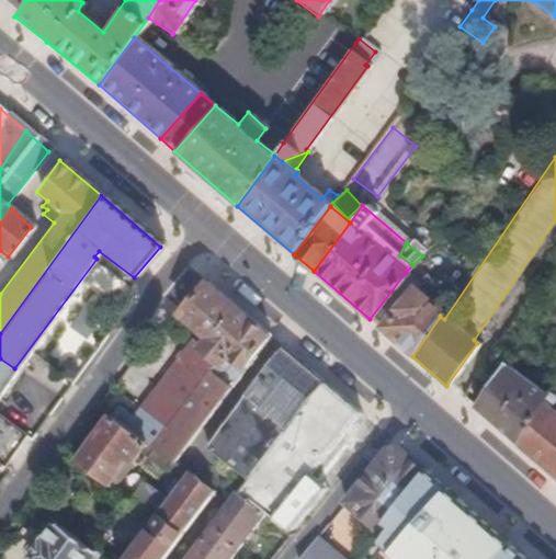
[(440,317),(440,316),(441,314),(413,291),(419,284),(406,272),(370,319),(412,356),(440,317)]
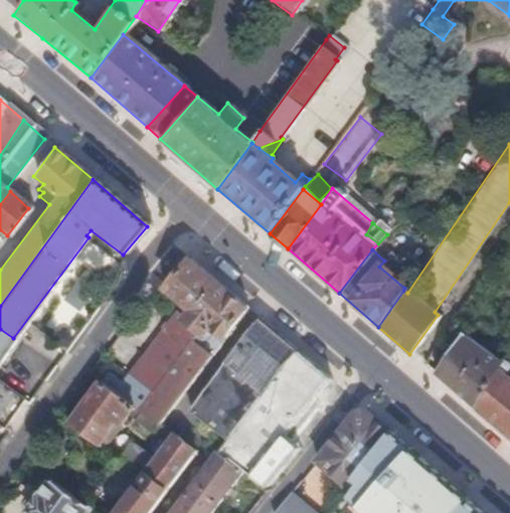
[(154,425),(243,310),(187,261),(162,289),(187,312),(180,321),(195,334),(199,333),(204,337),(195,347),(189,342),(135,410),(154,425)]
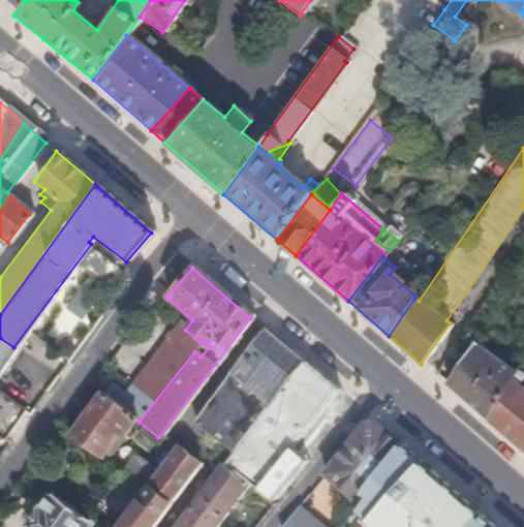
[(78,322),(94,298),(76,285),(60,309),(78,322)]
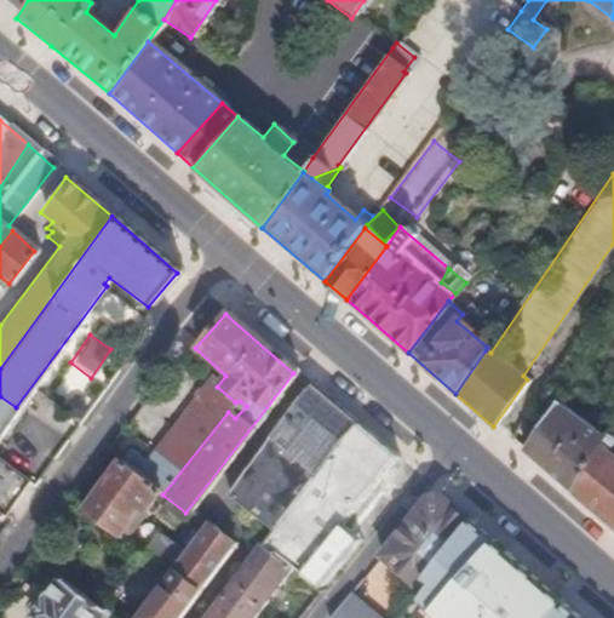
[(162,495),(228,412),(235,418),(246,406),(240,401),(235,402),(217,387),(207,378),(174,419),(155,411),(118,461),(162,495)]
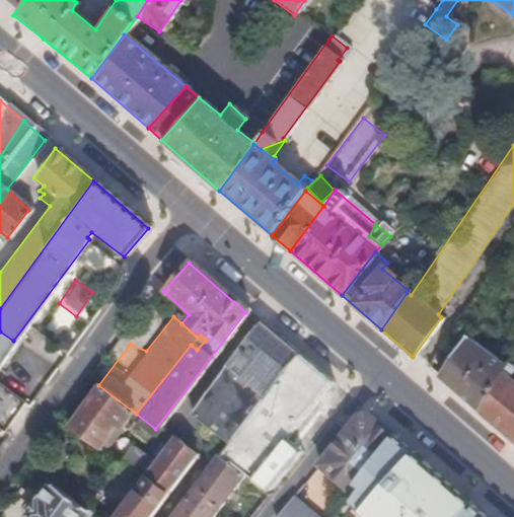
[(257,402),(295,356),(257,322),(204,392),(223,409),(241,387),(257,402)]
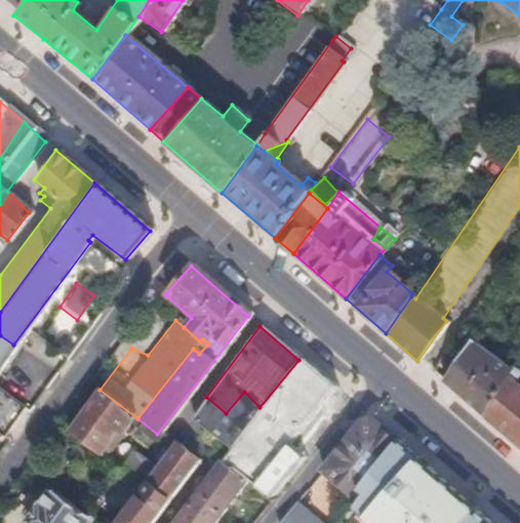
[(0,362),(13,345),(0,335),(0,435),(23,404),(0,387),(0,362)]
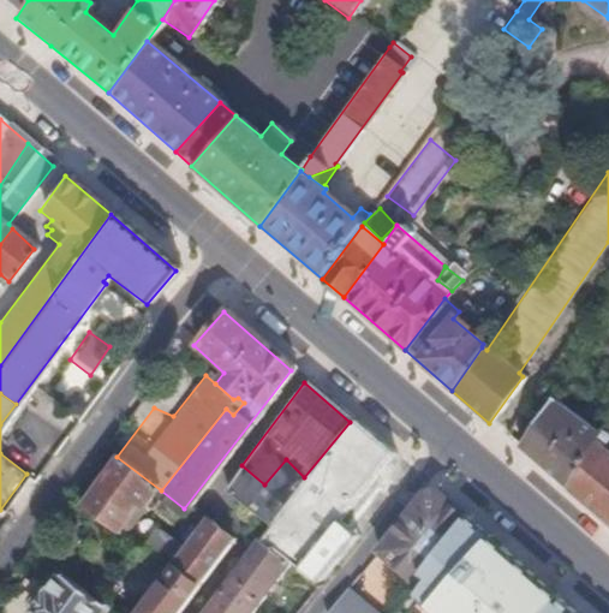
[(562,487),(599,429),(592,422),(587,427),(549,398),(517,447),(562,487)]
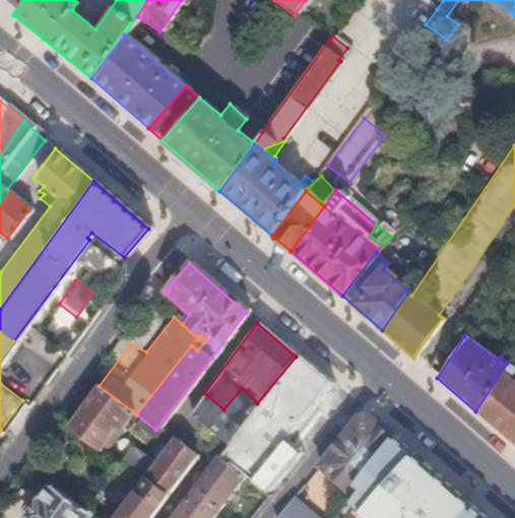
[(248,483),(328,384),(296,357),(257,403),(223,444),(214,456),(240,476),(248,483)]
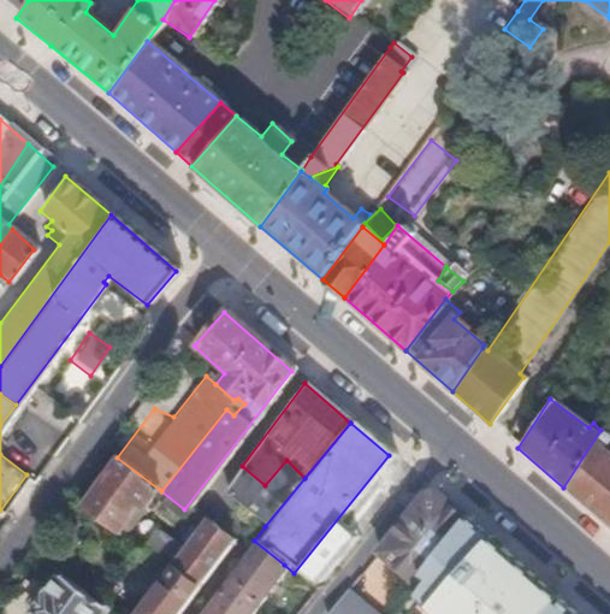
[(609,527),(609,452),(603,447),(609,437),(600,430),(563,488),(609,527)]
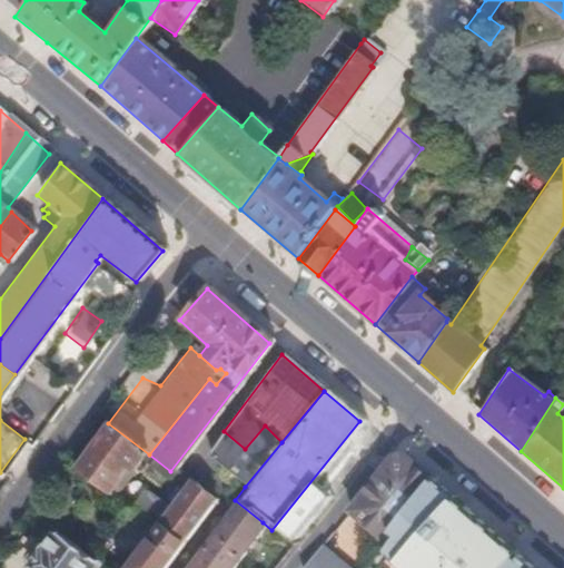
[(108,497),(138,458),(141,460),(139,463),(162,481),(170,471),(149,454),(108,423),(72,469),(108,497)]
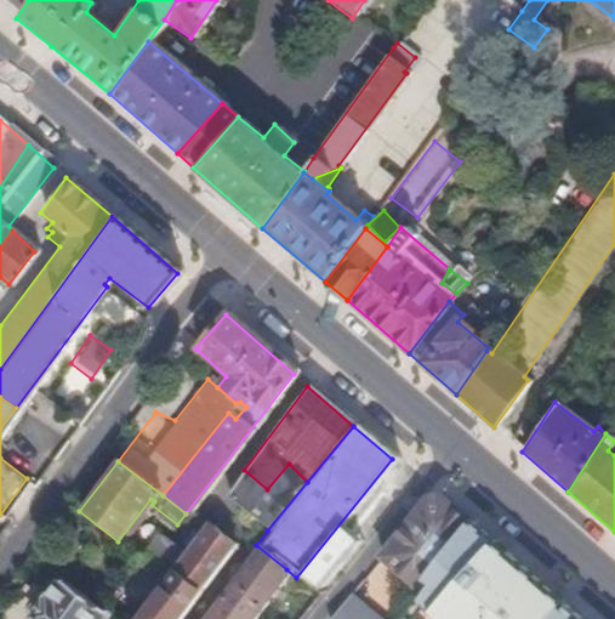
[(267,531),(307,482),(289,464),(267,489),(244,470),(223,497),(267,531)]
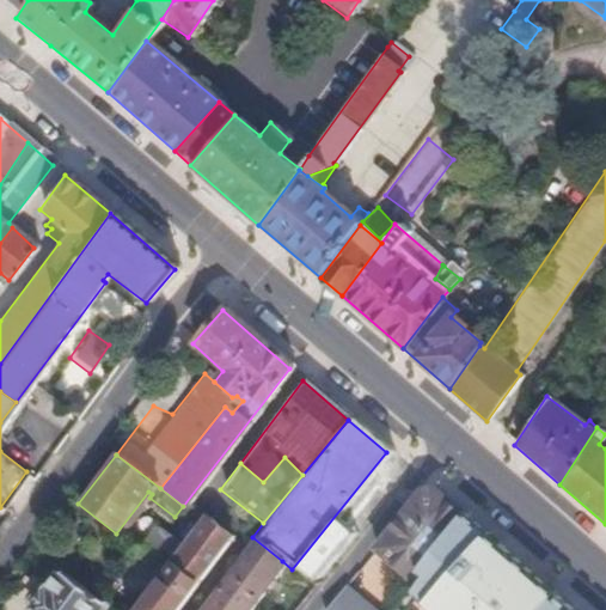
[(427,549),(457,512),(428,487),(417,488),(369,547),(415,583),(418,578),(412,573),(421,562),(420,561),(426,553),(427,549)]
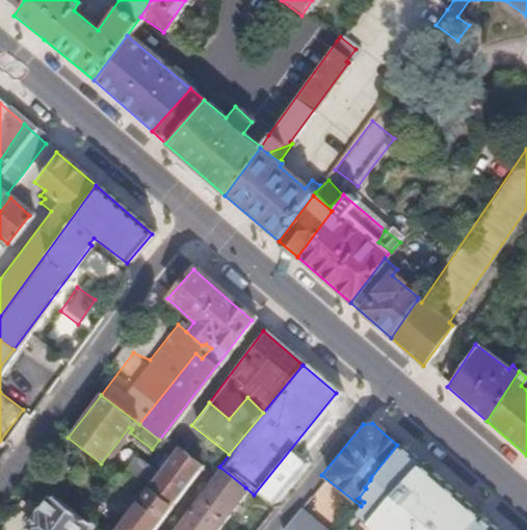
[(464,529),(477,514),(397,445),(371,477),(370,480),(365,487),(366,488),(359,498),(364,502),(361,506),(340,529),(464,529)]
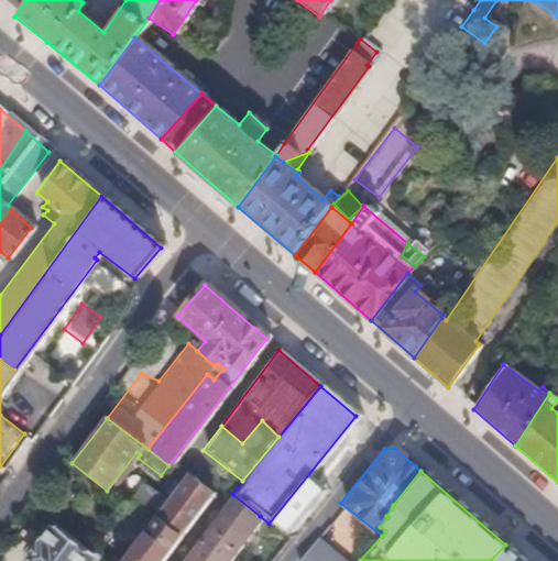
[(177,536),(208,495),(185,477),(165,504),(154,518),(177,536)]
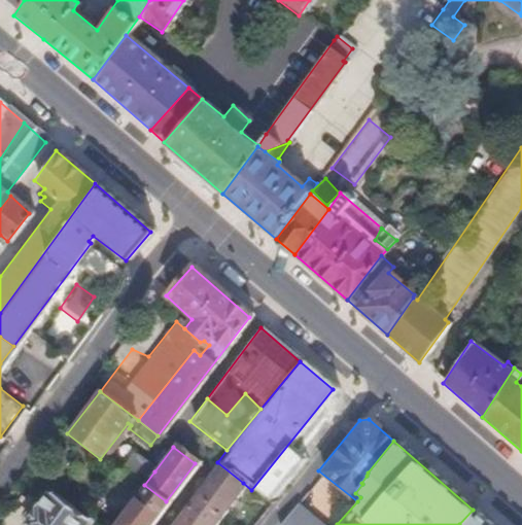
[(154,471),(130,453),(120,466),(144,485),(154,471)]
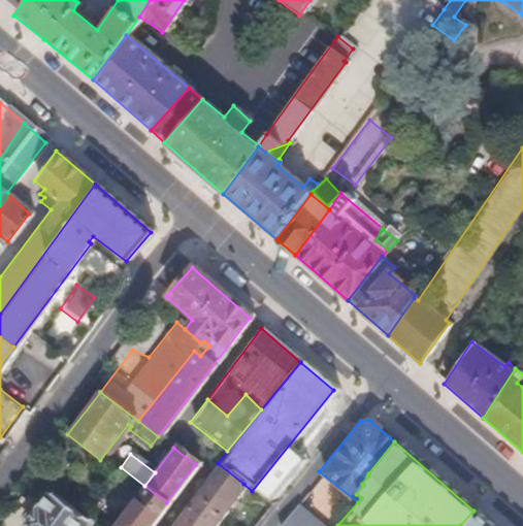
[(210,525),(243,484),(218,463),(169,525),(210,525)]
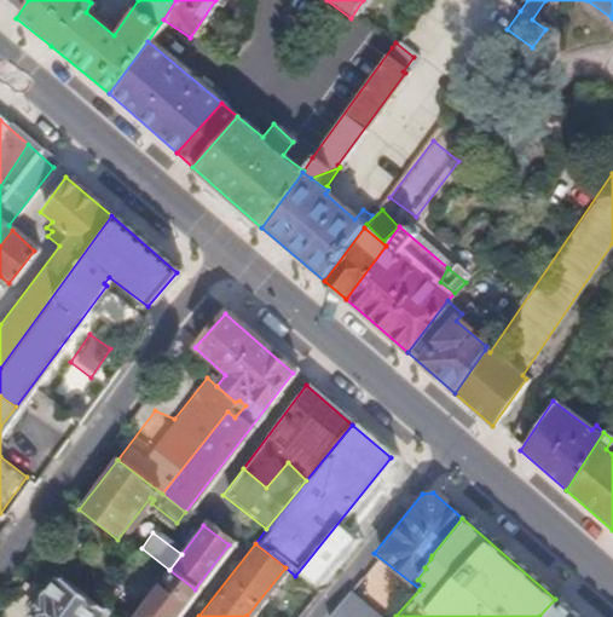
[(173,616),(195,589),(169,570),(133,616),(173,616)]
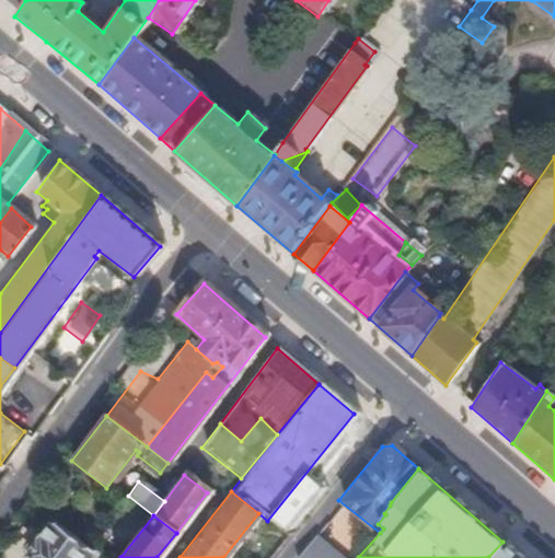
[(87,557),(91,553),(51,522),(35,542),(25,555),(24,557),(26,557),(87,557)]
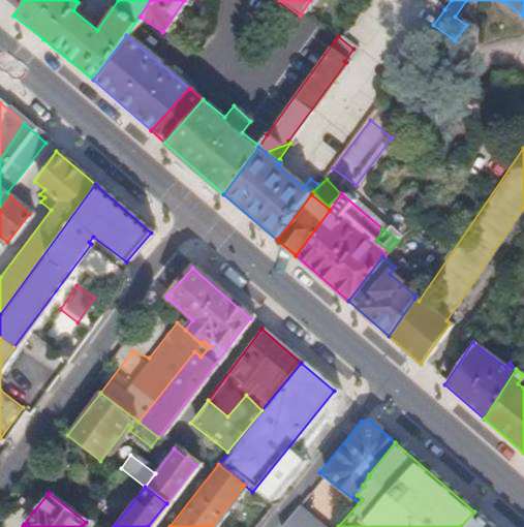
[(318,526),(293,505),(280,521),(288,526),(318,526)]
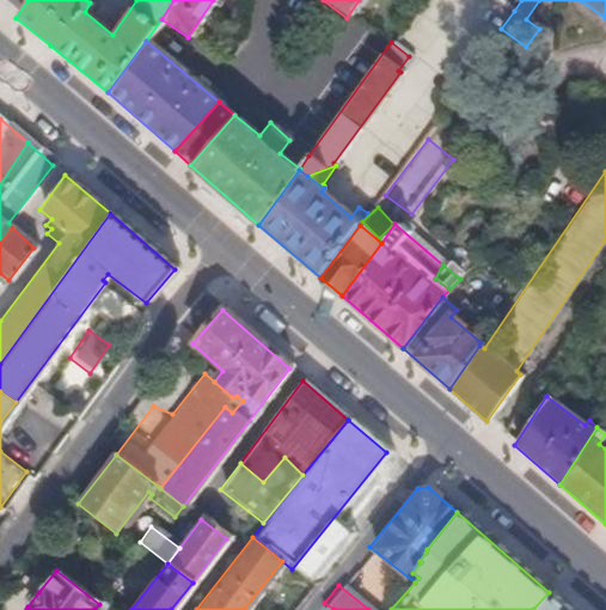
[(28,607),(38,592),(32,587),(20,602),(28,607)]
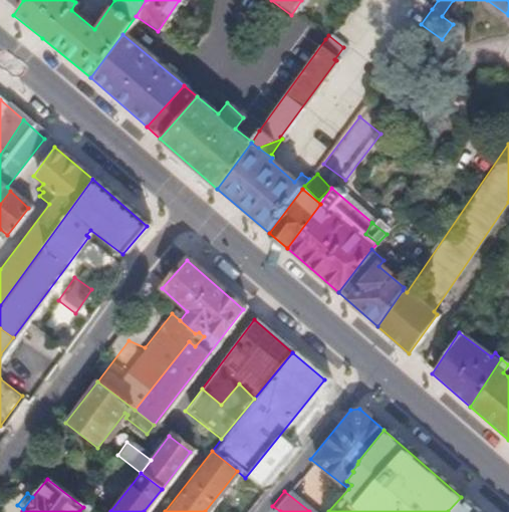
[(478,511),(461,497),(448,511),(478,511)]
